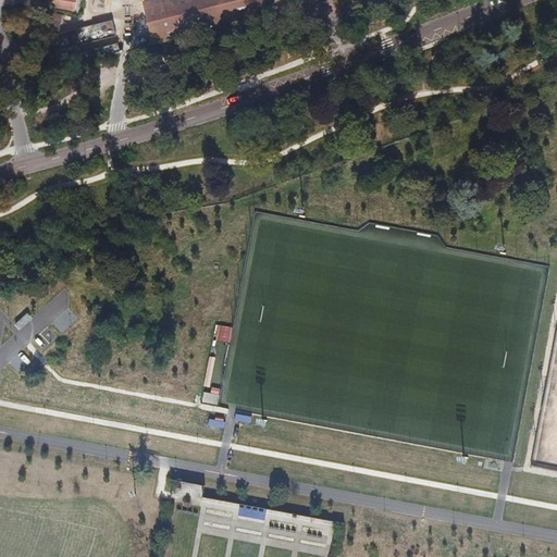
[(110,10),(111,0),(94,0),(93,8),(110,10)]
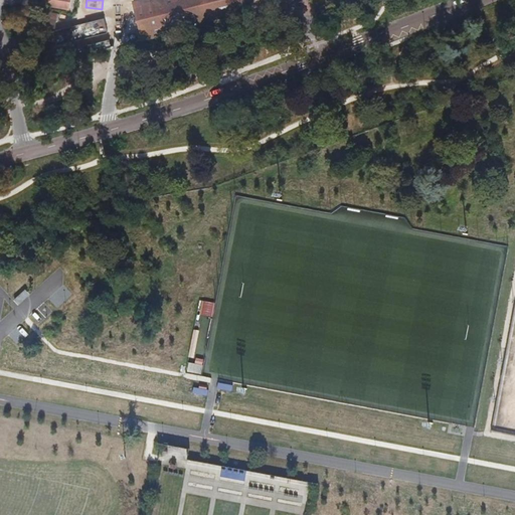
[(146,0),(134,3),(143,40),(289,4),(288,0),(146,0)]
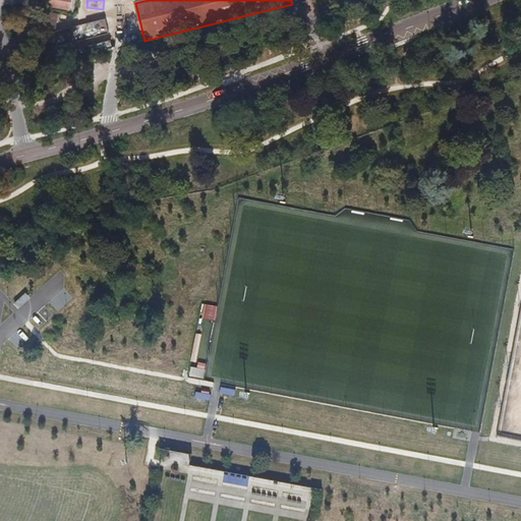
[(105,20),(85,23),(88,40),(70,42),(73,55),(110,49),(105,20)]
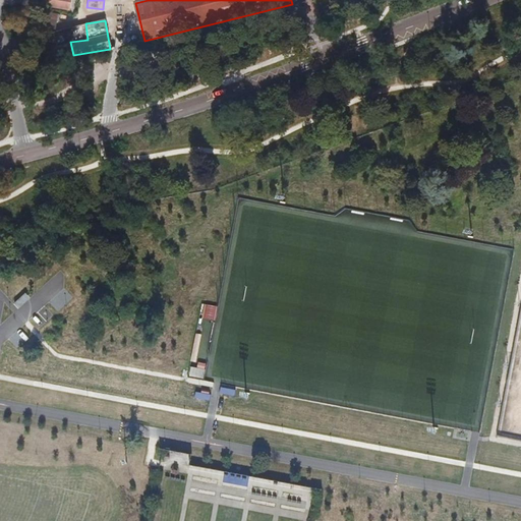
[(25,294),(13,303),(17,308),(30,299),(25,294)]
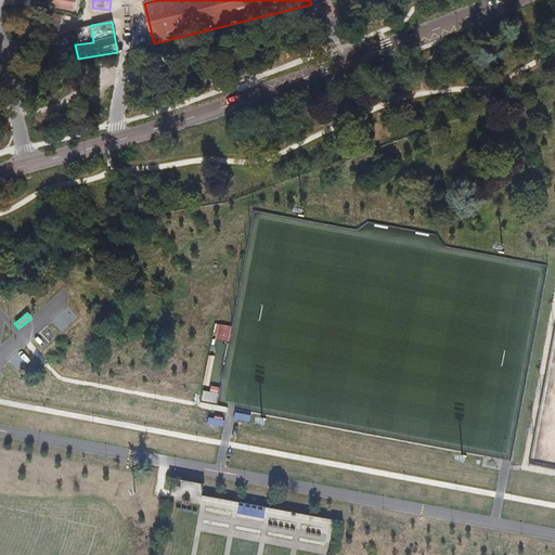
[(216,324),(213,339),(229,343),(232,327),(216,324)]
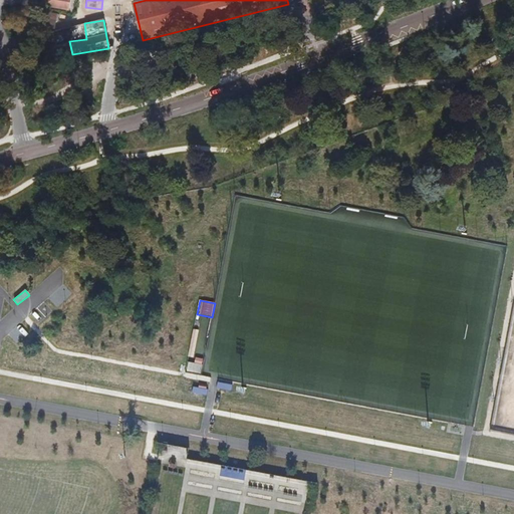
[(188,362),(186,371),(200,374),(202,365),(188,362)]
